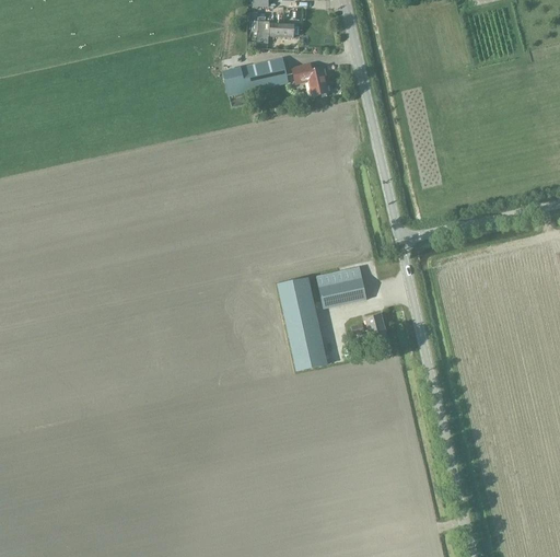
[(269,20),(252,19),(252,28),(257,28),(256,41),(268,41),(268,35),(292,36),(292,19),(269,18),(269,20)]
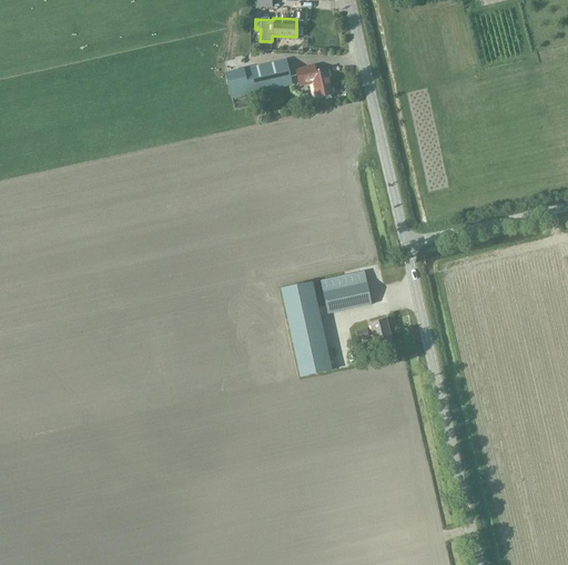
[(286,57),(244,67),(225,71),(230,96),(250,91),(292,81),(286,57)]
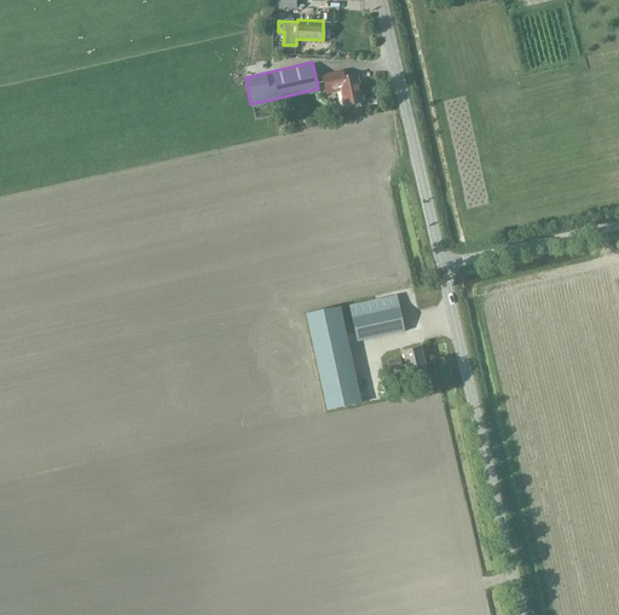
[(340,70),(323,74),(327,91),(341,87),(346,105),(362,102),(356,74),(341,77),(340,70)]
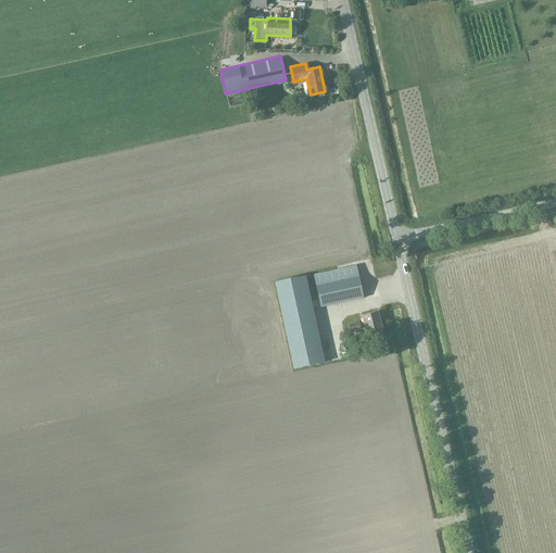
[(320,303),(363,296),(356,264),(314,273),(320,303)]
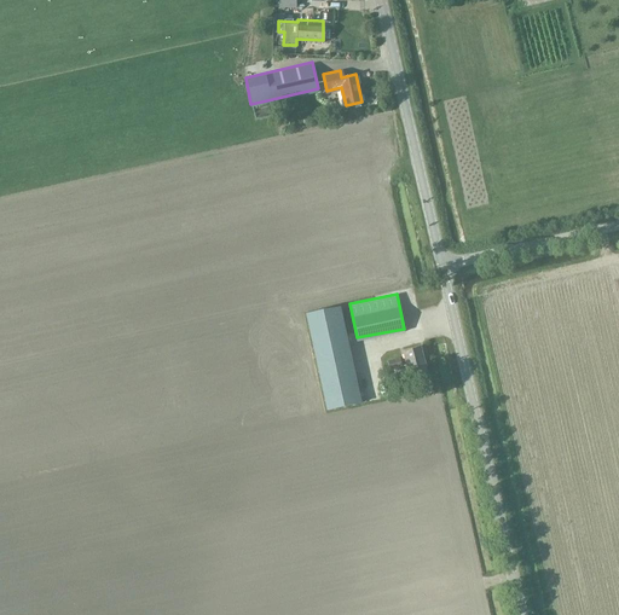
[(327,407),(360,400),(340,306),(306,313),(327,407)]
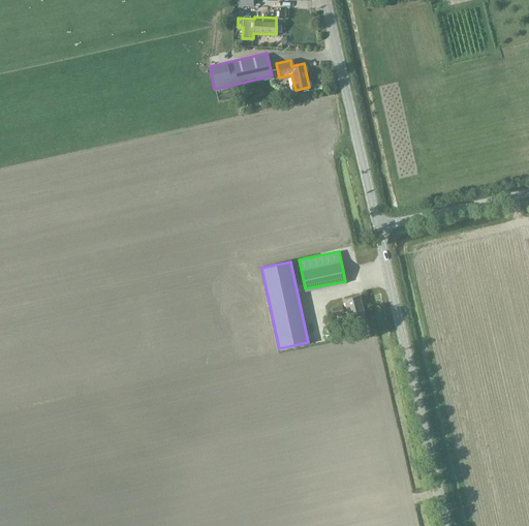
[(350,319),(365,315),(360,295),(345,299),(350,319)]
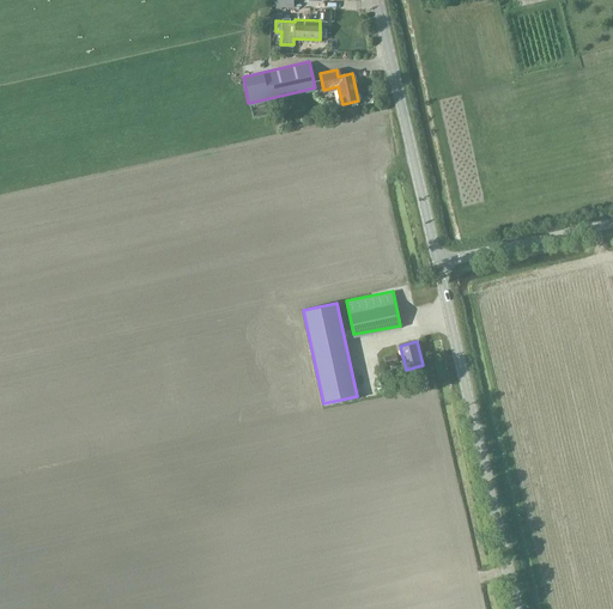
[(386,364),(398,360),(395,352),(383,354),(386,364)]
